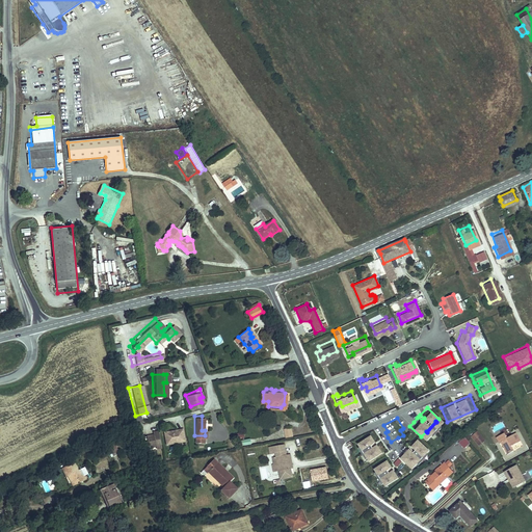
[(293,430),(292,423),(288,424),(285,425),(286,431),(293,430)]
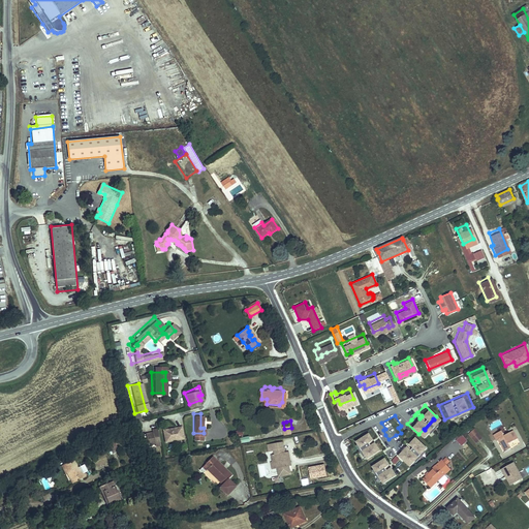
[(178,425),(159,429),(162,440),(180,437),(178,425)]
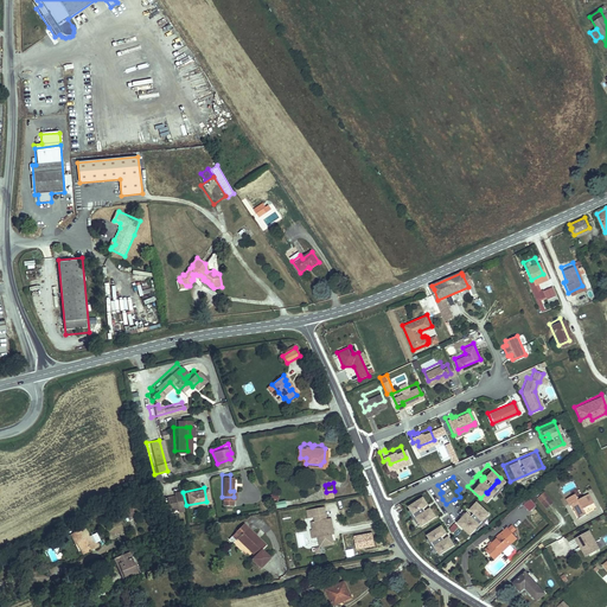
[(544,489),(537,493),(541,498),(548,493),(544,489)]
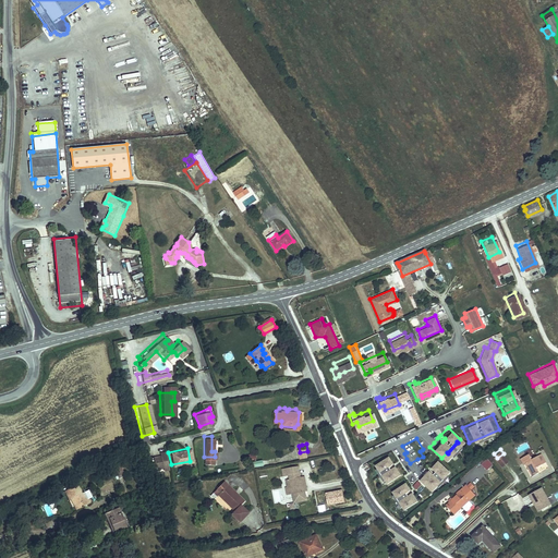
[(166,471),(162,451),(157,452),(158,455),(150,456),(154,471),(160,470),(161,472),(166,471)]
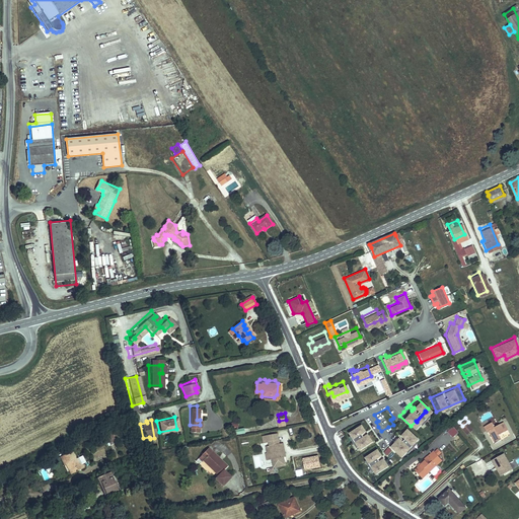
[(491,420),(483,425),(486,430),(488,429),(490,432),(503,421),(502,420),(495,425),(491,420)]
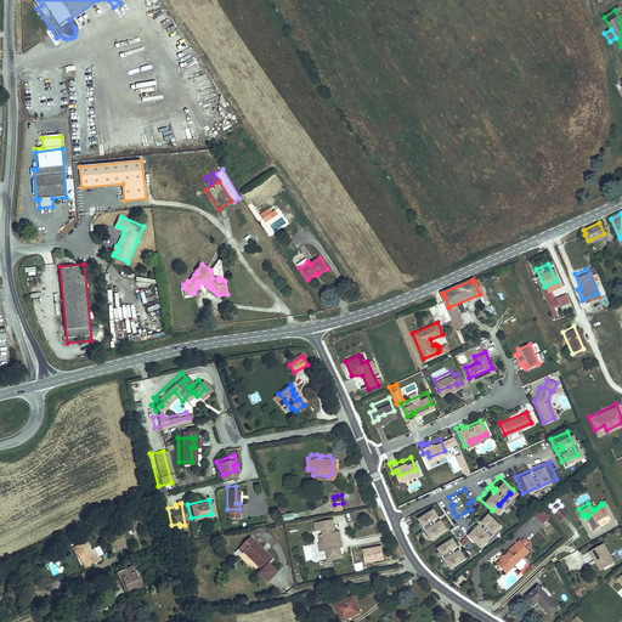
[(428,519),(427,515),(431,512),(427,504),(412,514),(413,518),(422,531),(424,535),(440,525),(434,515),(429,518),(428,519)]
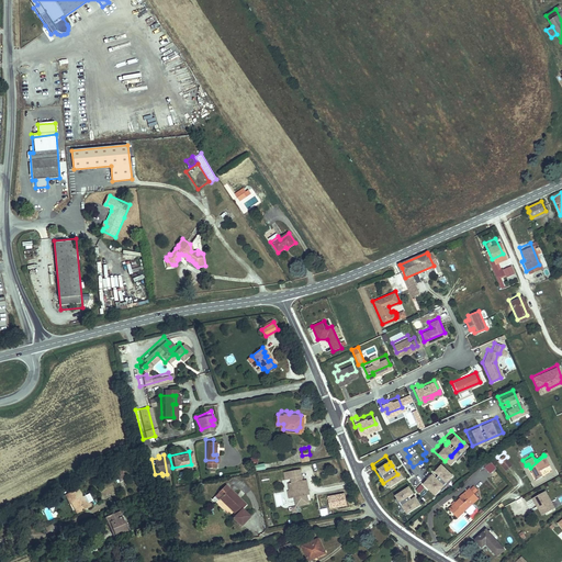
[(548,461),(544,456),(530,468),(537,476),(543,472),(540,467),(548,461)]
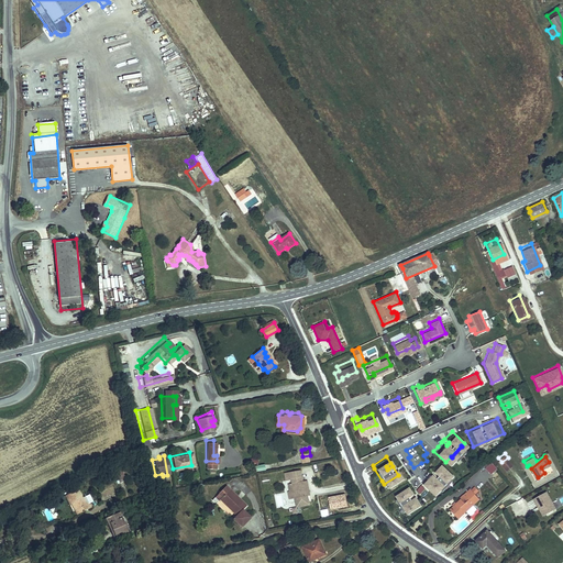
[(508,457),(501,462),(506,467),(512,463),(508,457)]
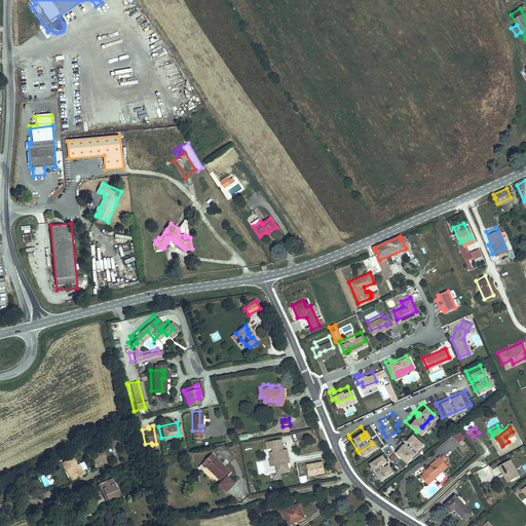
[(393,445),(389,449),(401,459),(407,454),(416,444),(418,442),(407,430),(401,438),(404,441),(405,442),(403,444),(402,443),(399,440),(398,441),(393,445)]
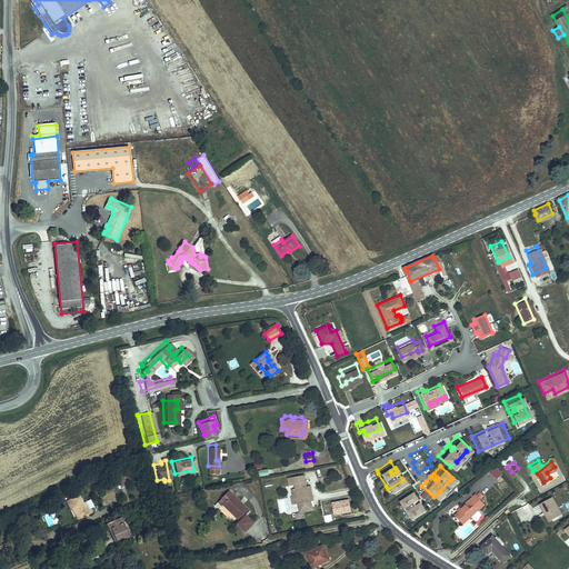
[(300,483),(298,472),(283,476),(285,481),(288,481),(289,486),(286,487),(287,493),(285,495),(287,501),(305,498),(301,483),(300,483)]
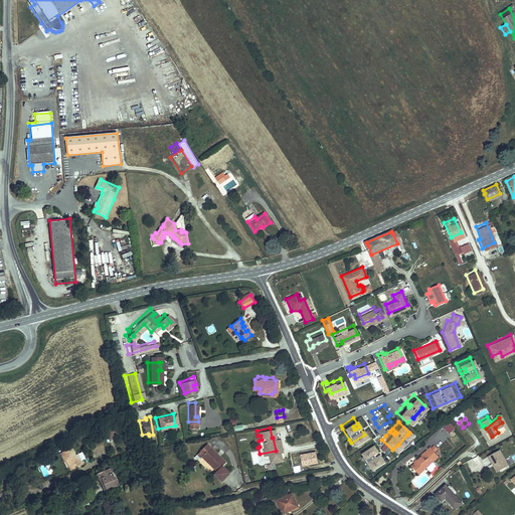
[(348,441),(349,440),(342,428),(341,428),(348,441)]
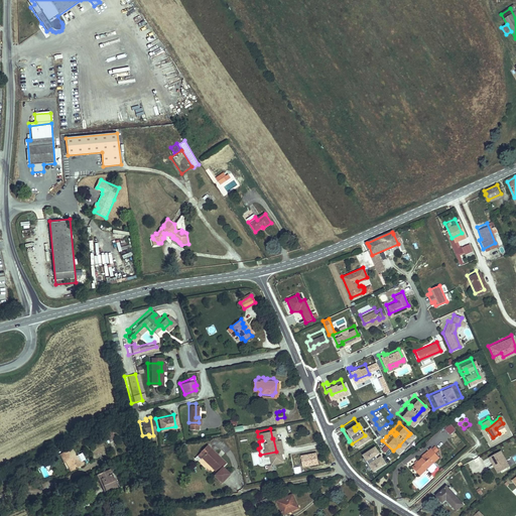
[(409,436),(408,435),(399,445),(400,446),(409,436)]
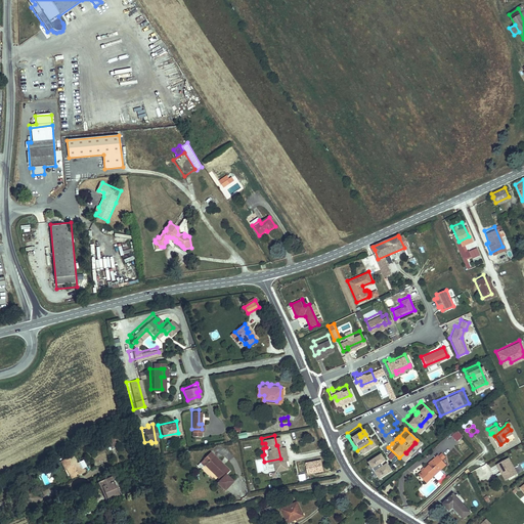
[(377,462),(375,459),(376,459),(380,455),(375,449),(362,457),(364,461),(372,472),(374,475),(386,467),(381,459),(378,462),(377,462)]
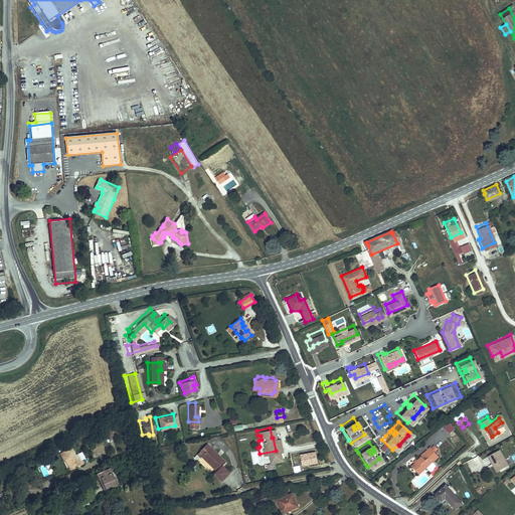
[(219,465),(222,461),(217,456),(216,458),(209,451),(210,450),(202,443),(196,450),(197,451),(200,454),(199,455),(214,470),(211,473),(219,480),(226,471),(219,465)]
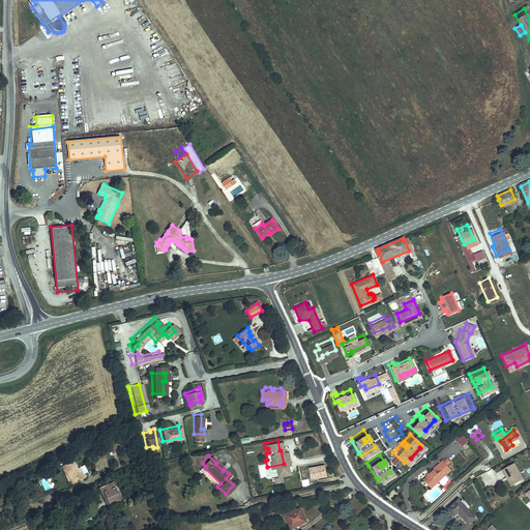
[(74,471),(68,461),(57,466),(61,474),(64,473),(68,481),(74,479),(75,482),(83,478),(81,474),(78,475),(75,470),(74,471)]
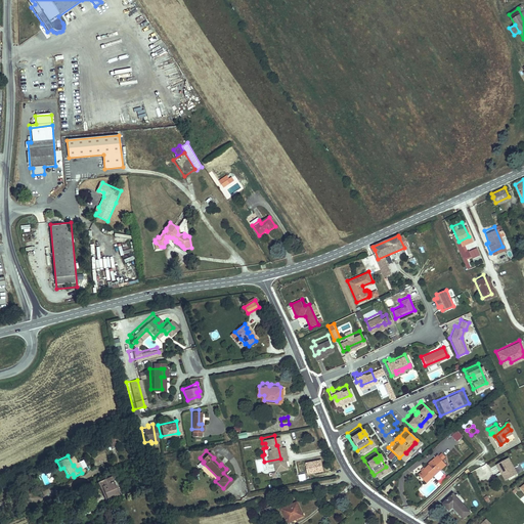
[(428,462),(418,471),(426,479),(433,473),(440,467),(430,456),(426,460),(428,462)]
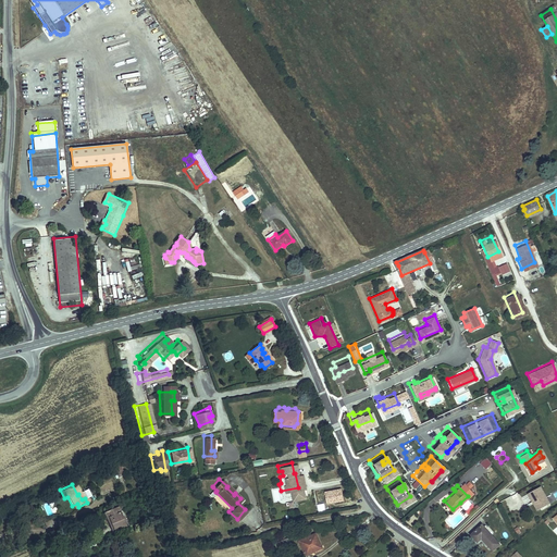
[(547,504),(539,486),(527,493),(531,500),(533,499),(539,508),(547,504)]
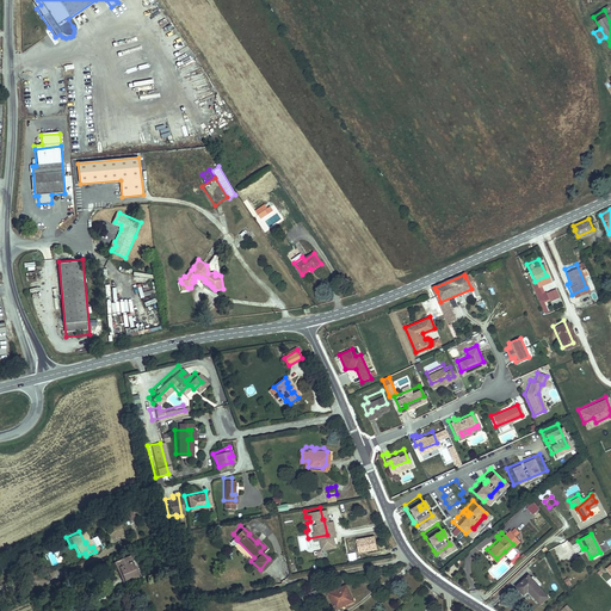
[(431,551),(433,550),(425,537),(423,538),(431,551)]
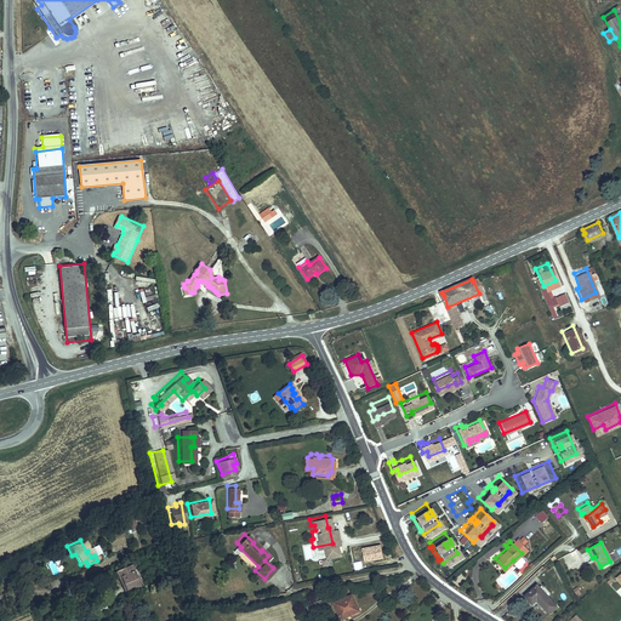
[(522,553),(513,560),(517,564),(525,557),(522,553)]
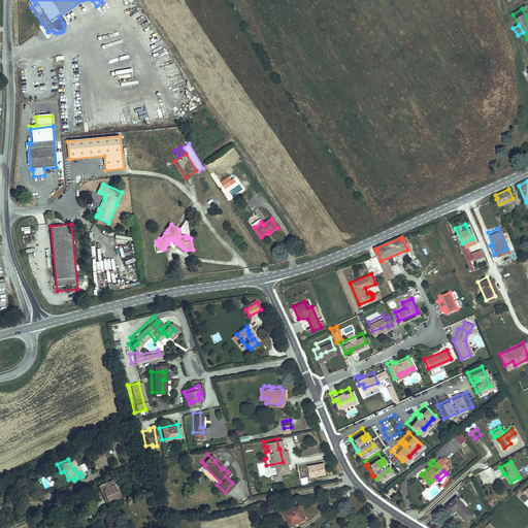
[(277,479),(276,472),(265,475),(267,481),(277,479)]
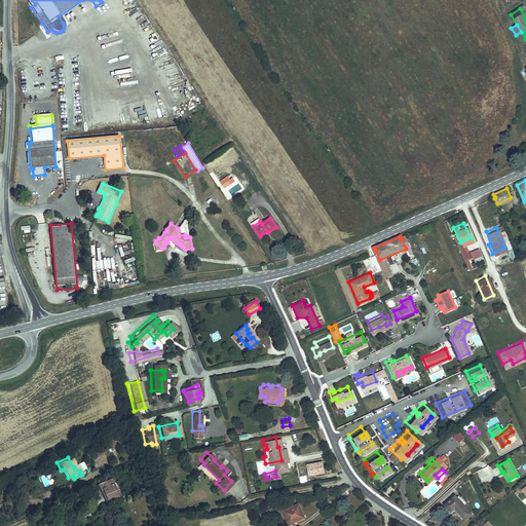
[(115,498),(106,480),(94,486),(97,492),(98,491),(104,503),(115,498)]
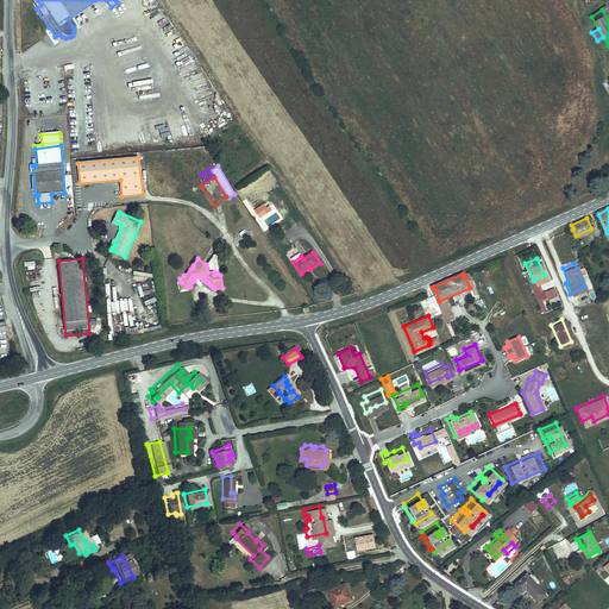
[(544,590),(525,570),(513,581),(520,588),(526,582),(528,584),(526,586),(537,598),(544,590)]
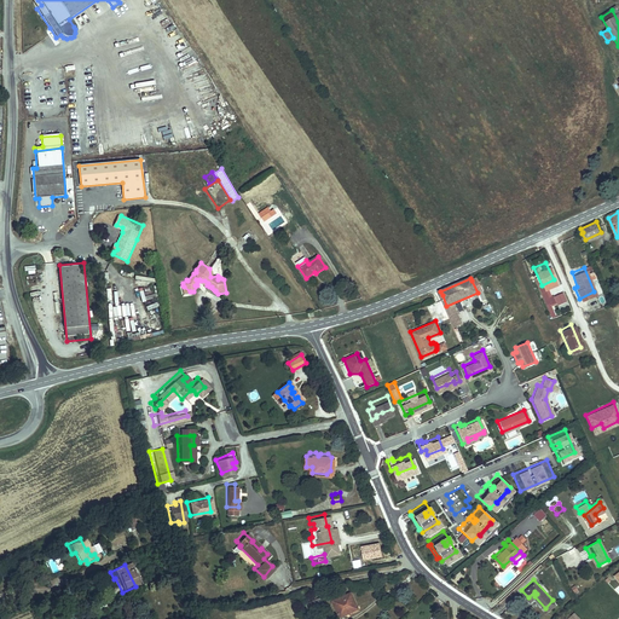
[(350,602),(342,589),(324,601),(335,617),(342,611),(341,608),(350,602)]
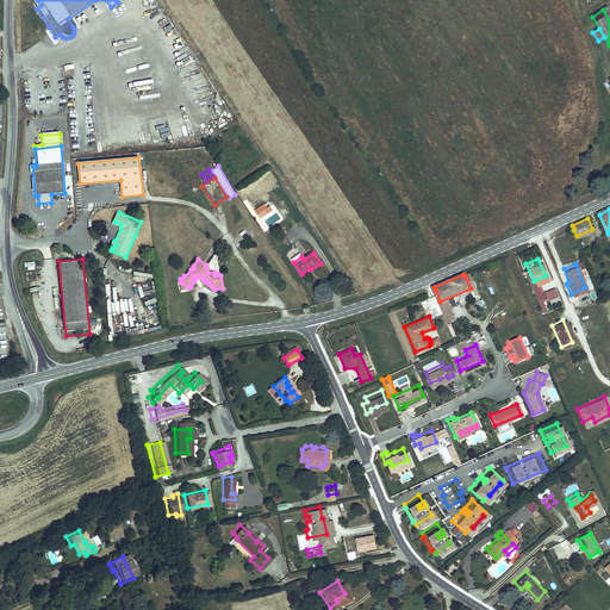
[(316,596),(311,587),(297,596),(302,603),(316,596)]
